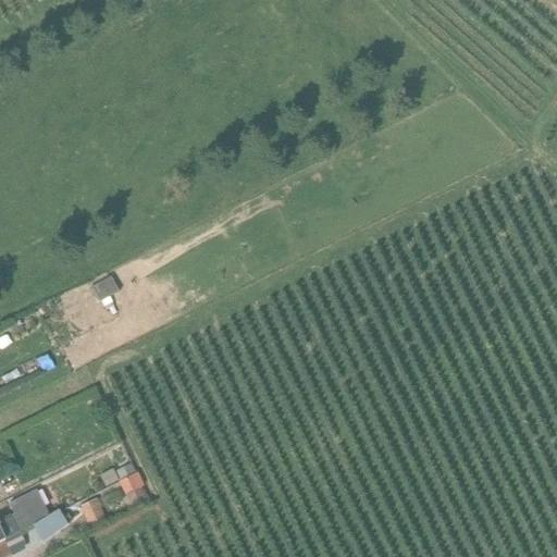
[(110,276),(88,289),(96,305),(119,292),(110,276)]
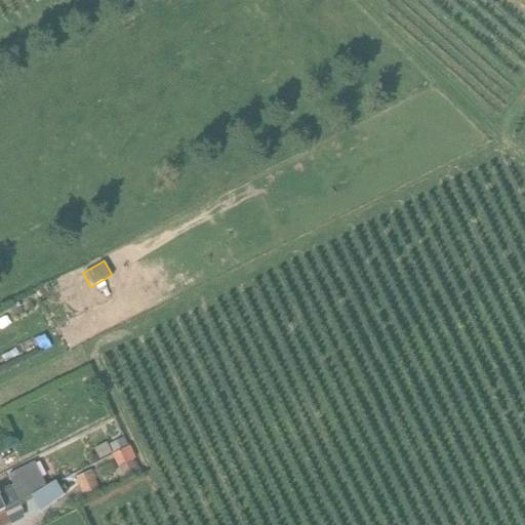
[(113,454),(129,446),(124,438),(110,445),(113,454)]
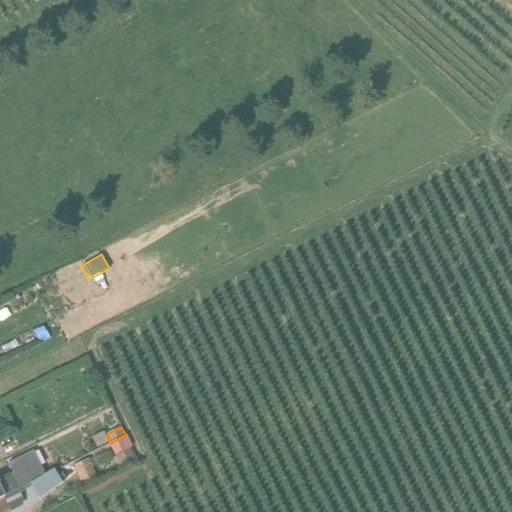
[(126,435),(110,443),(109,443),(122,471),(138,464),(131,448),(132,447),(127,434),(126,435)]
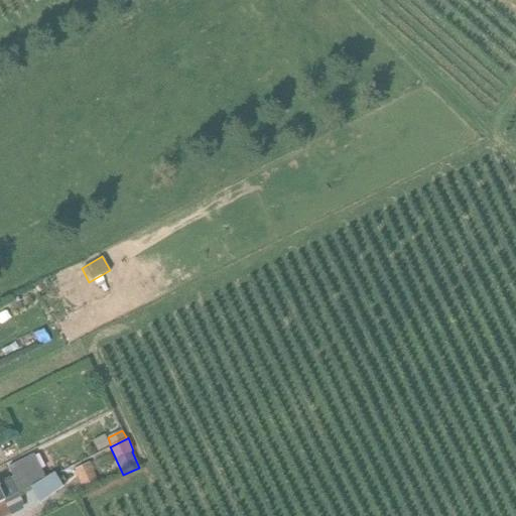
[(29,487),(46,478),(33,454),(8,467),(13,477),(0,483),(0,501),(4,499),(17,493),(29,487)]
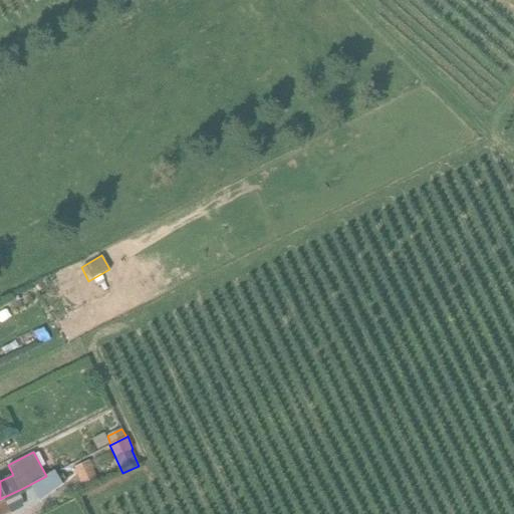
[(89,460),(73,467),(84,492),(99,485),(89,460)]
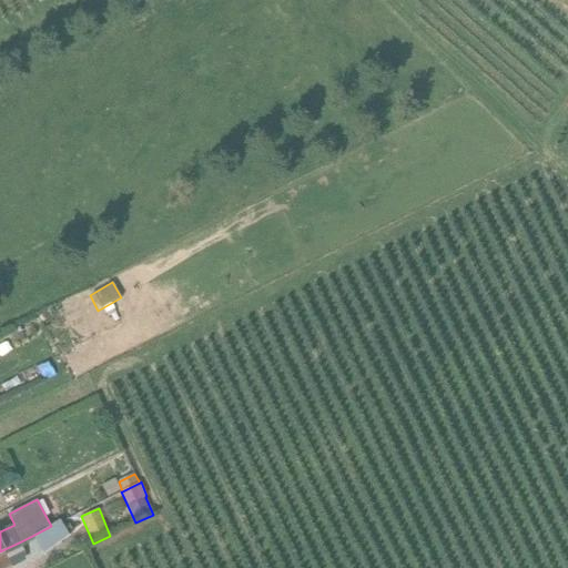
[(51,526),(32,536),(43,554),(69,535),(60,521),(51,526)]
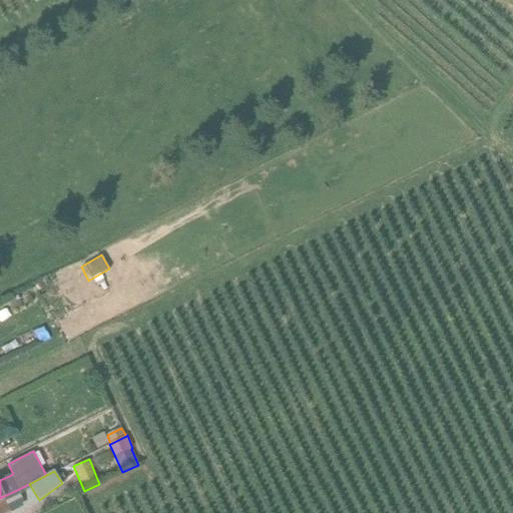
[(17,490),(4,496),(11,511),(22,505),(23,502),(17,490)]
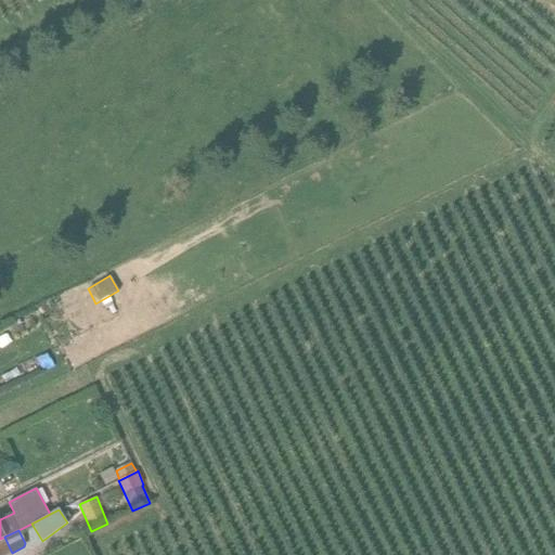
[(4,537),(0,539),(0,554),(7,554),(12,553),(4,537)]
